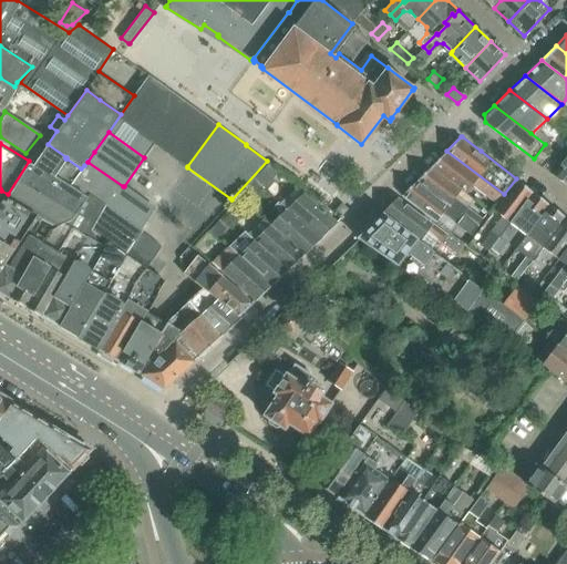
[(69,185),(81,168),(66,159),(65,159),(65,157),(66,157),(48,144),(48,143),(34,164),(29,161),(8,194),(7,197),(4,196),(0,202),(0,270),(37,216),(53,226),(54,226),(72,221),(86,197),(69,185)]
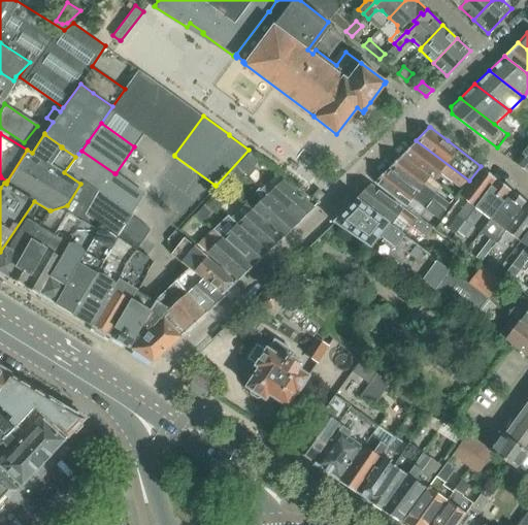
[(434,178),(440,171),(463,189),(469,181),(416,140),(402,154),(434,178)]
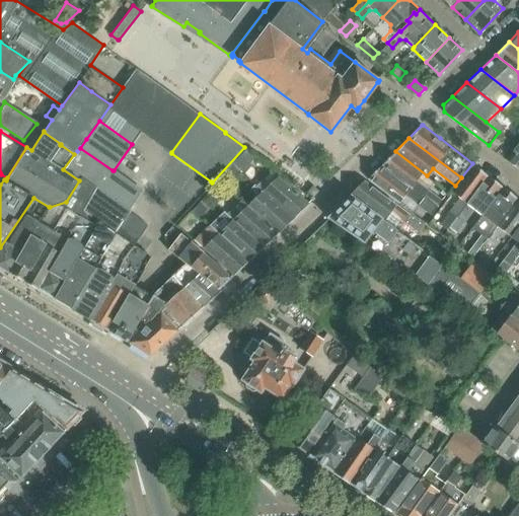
[(518,167),(518,140),(506,158),(518,167)]
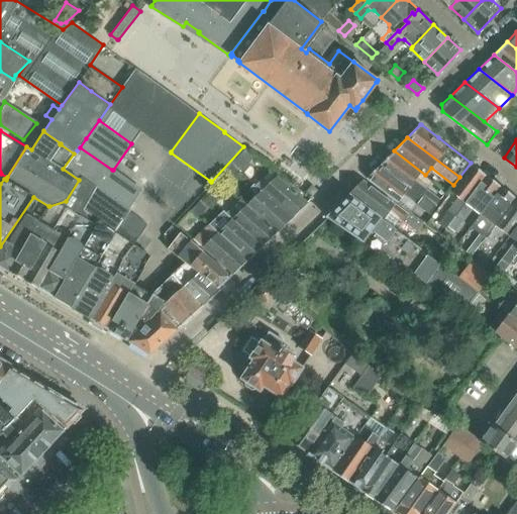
[(80,147),(80,146),(77,150),(74,153),(63,169),(79,180),(95,190),(128,210),(129,208),(129,207),(140,190),(113,170),(112,170),(80,147)]
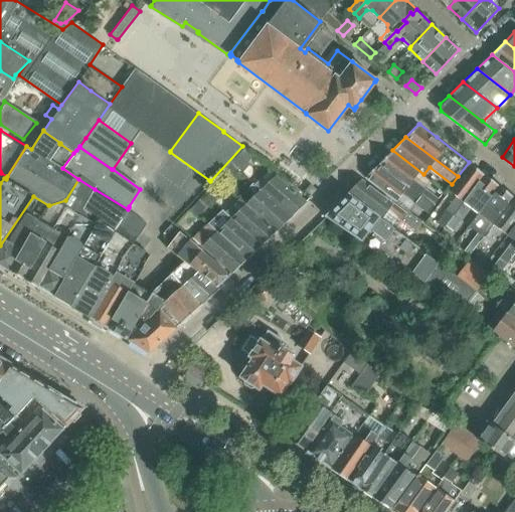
[(437,206),(448,192),(423,174),(392,150),(379,163),(437,206)]
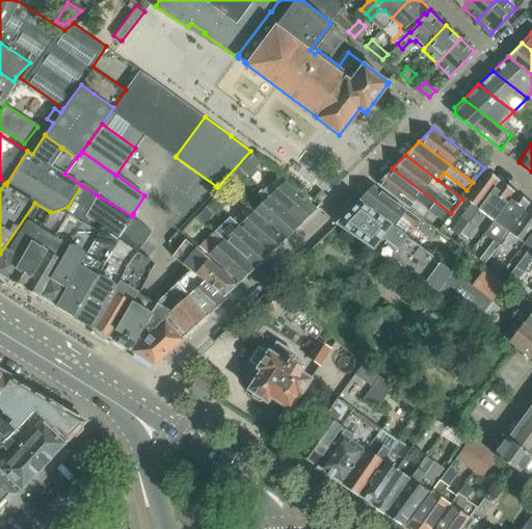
[(480,208),(501,180),(485,167),(464,195),(480,208)]
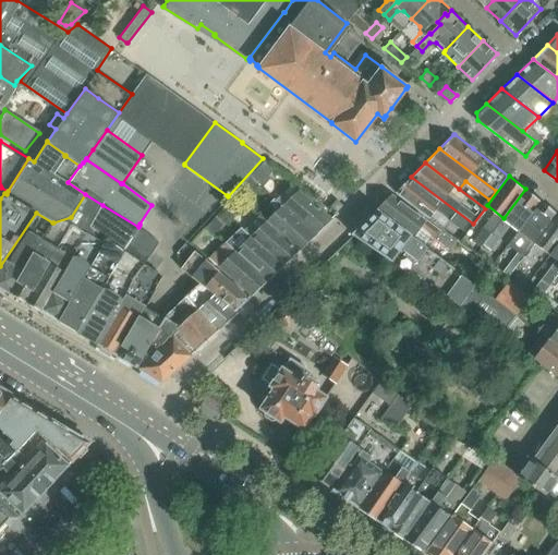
[(411,177),(396,191),(429,217),(436,208),(463,229),(469,221),(411,177)]
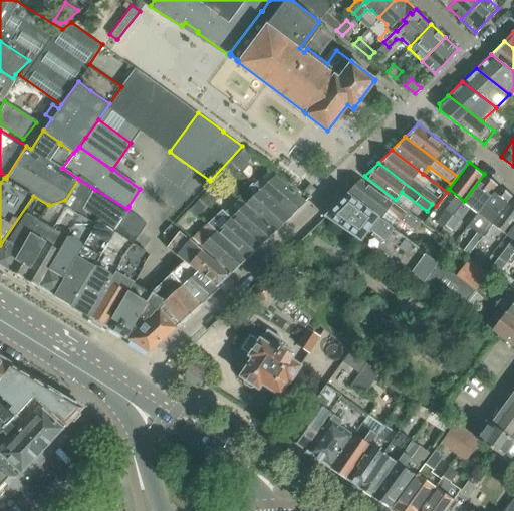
[(276,175),(268,171),(255,183),(290,215),(307,199),(276,175)]
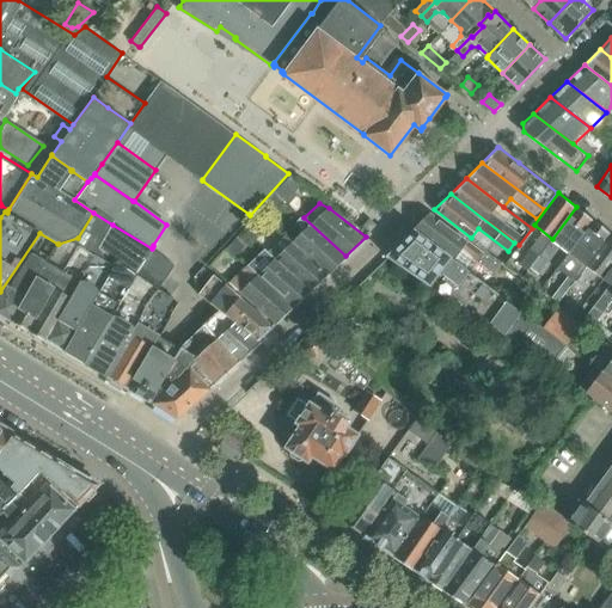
[(552,239),(568,251),(593,219),(576,207),(552,239)]
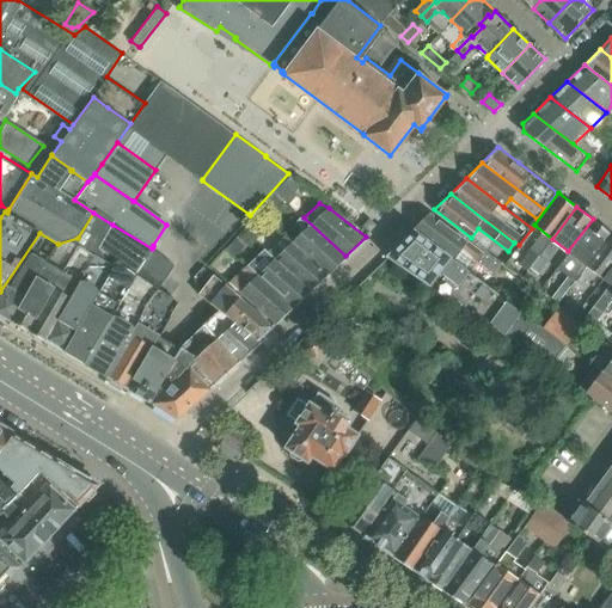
[(490,256),(430,212),(414,229),(465,268),(473,257),(493,271),(494,271),(500,263),(490,256)]
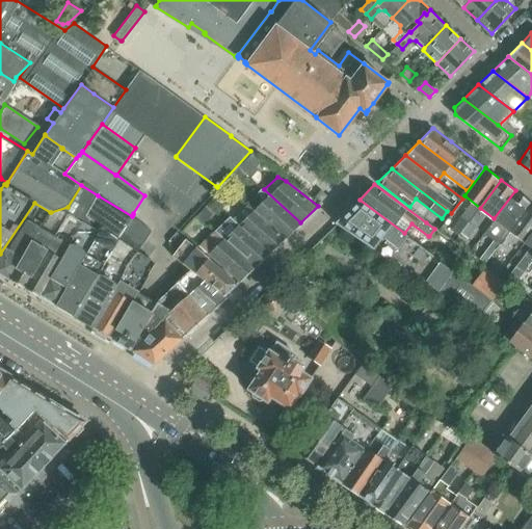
[(98,195),(81,185),(68,207),(51,212),(10,279),(40,295),(86,215),(98,195)]
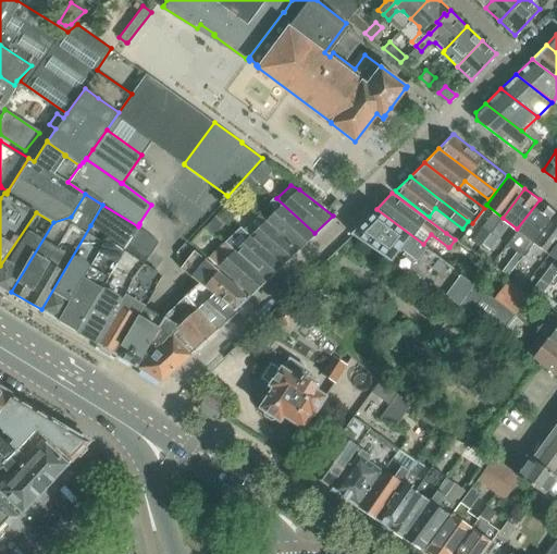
[(260,213),(298,248),(314,233),(276,198),(260,213)]
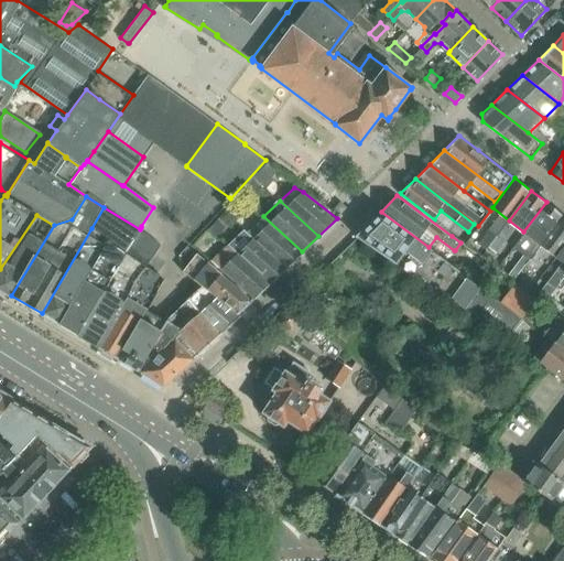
[(333,207),(340,214),(346,207),(339,201),(333,207)]
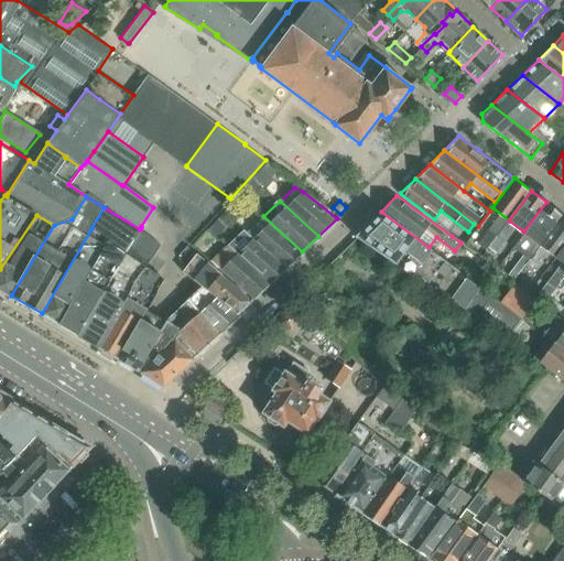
[(562,214),(546,202),(523,232),(512,246),(529,258),(540,244),(562,214)]
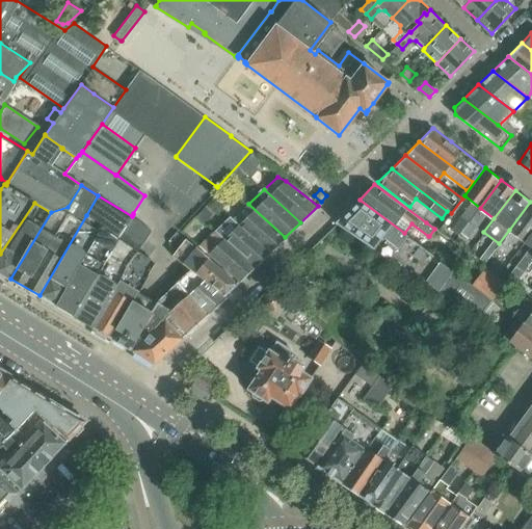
[(86,215),(102,227),(57,306),(73,315),(118,238),(132,216),(98,195),(86,215)]
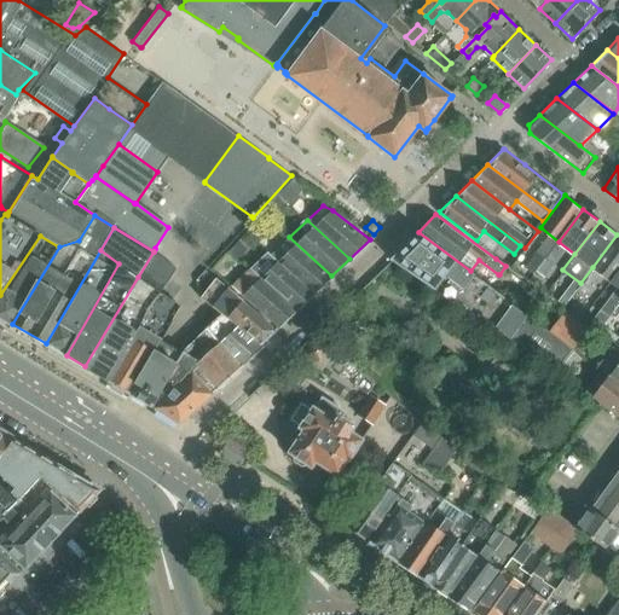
[(470,271),(418,232),(392,259),(510,340),(556,369),(572,348),(549,331),(515,305),(470,271)]
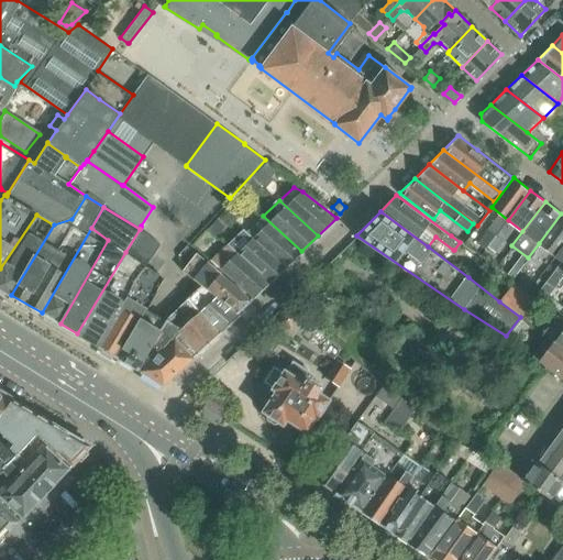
[(562,215),(561,213),(539,243),(555,256),(562,245),(562,215)]
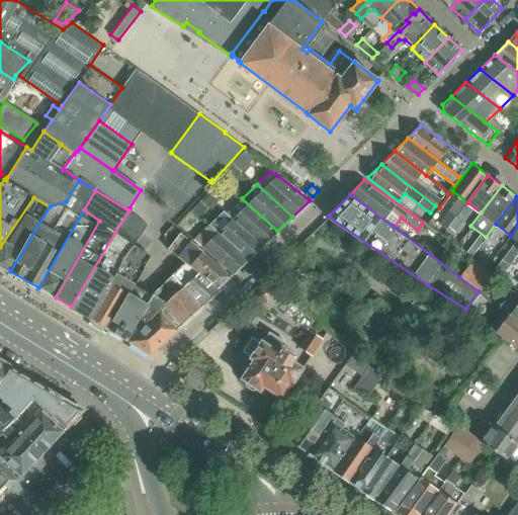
[(49,206),(33,197),(0,247),(0,265),(10,271),(49,206)]
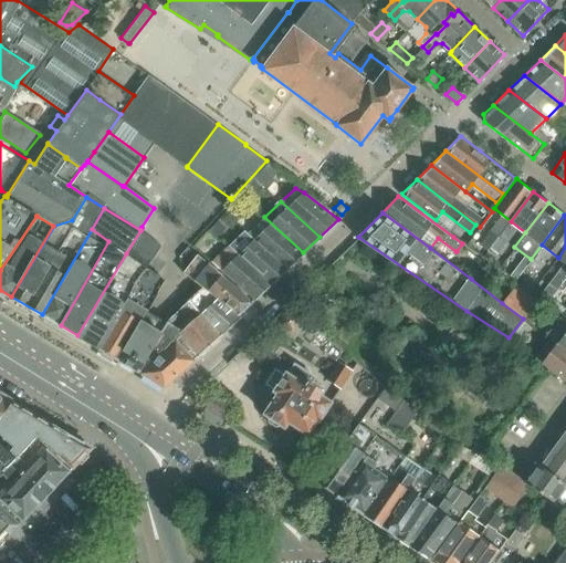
[(264,217),(248,232),(287,268),(303,252),(264,217)]
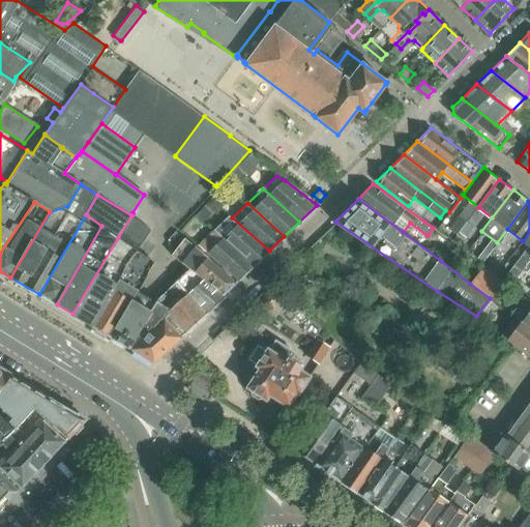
[(131,215),(118,237),(136,250),(151,229),(133,214),(134,213),(133,213),(131,215)]
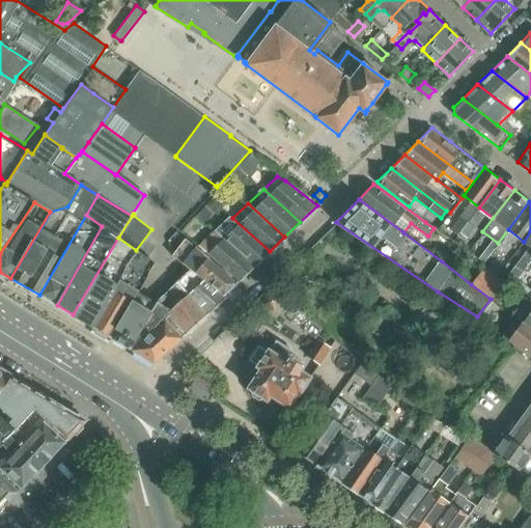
[(102,226),(86,215),(39,295),(57,305),(102,226)]
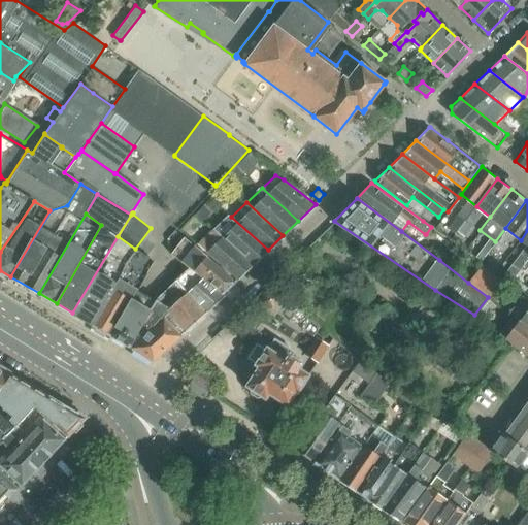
[(194,214),(182,228),(191,237),(203,223),(194,214)]
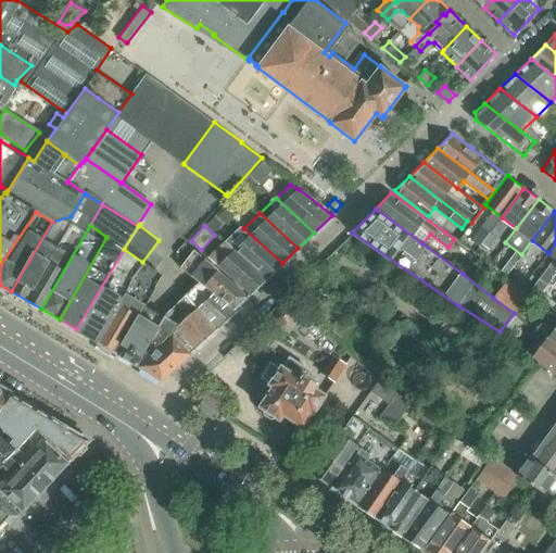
[(243,228),(228,243),(266,278),(282,263),(243,228)]
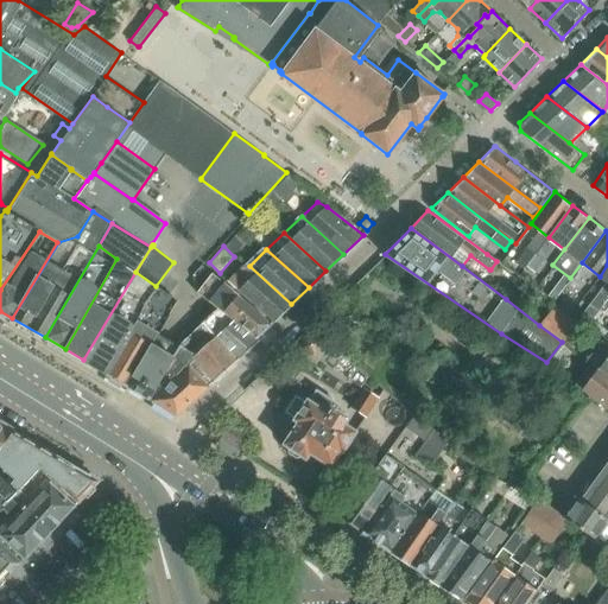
[(291,304),(249,266),(232,284),(274,320),(291,304)]
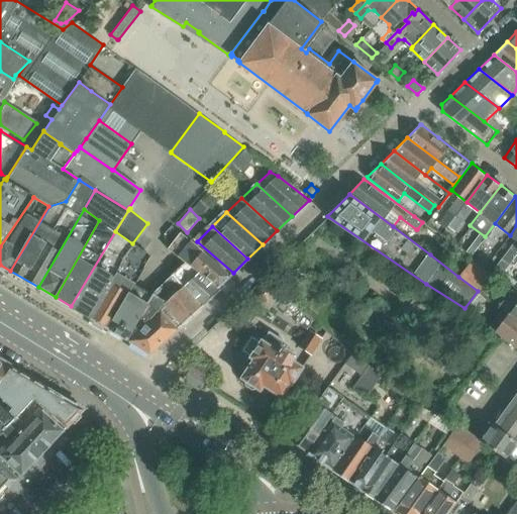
[(72,307),(90,318),(111,282),(132,243),(115,231),(71,306),(72,307)]
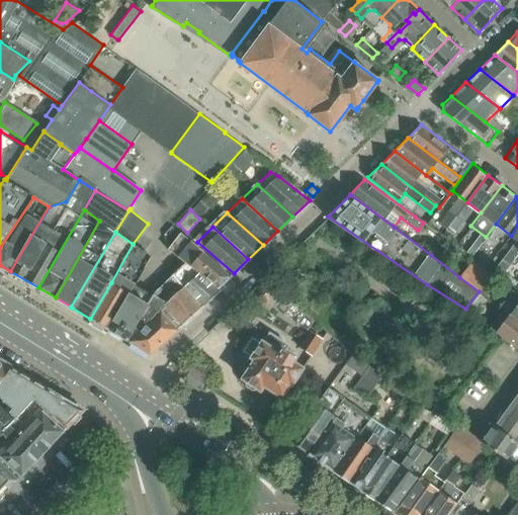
[(181,232),(168,248),(184,261),(177,268),(189,279),(198,271),(218,287),(231,275),(181,232)]
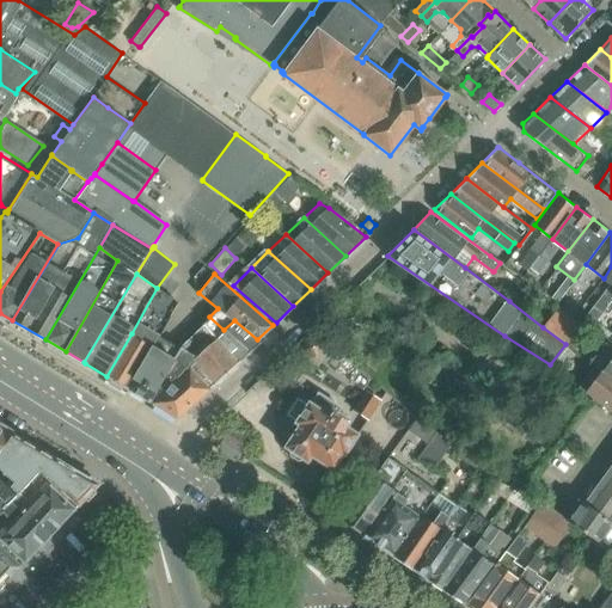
[(106,376),(129,388),(151,351),(152,344),(159,335),(170,314),(177,301),(157,288),(132,333),(106,376)]
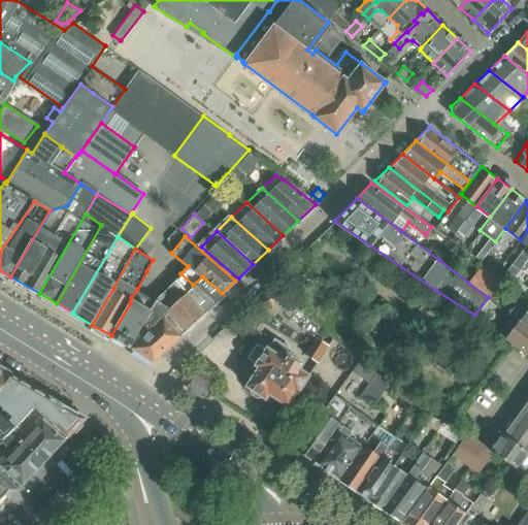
[(180,273),(174,279),(187,292),(206,313),(225,295),(222,293),(202,276),(193,285),(180,273)]
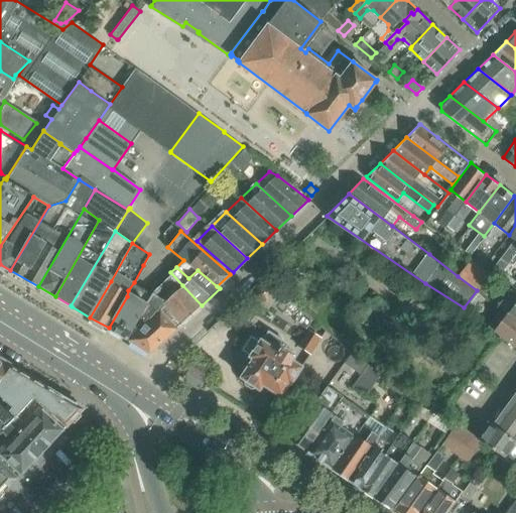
[(490,298),(515,317),(515,292),(502,282),(490,298)]
